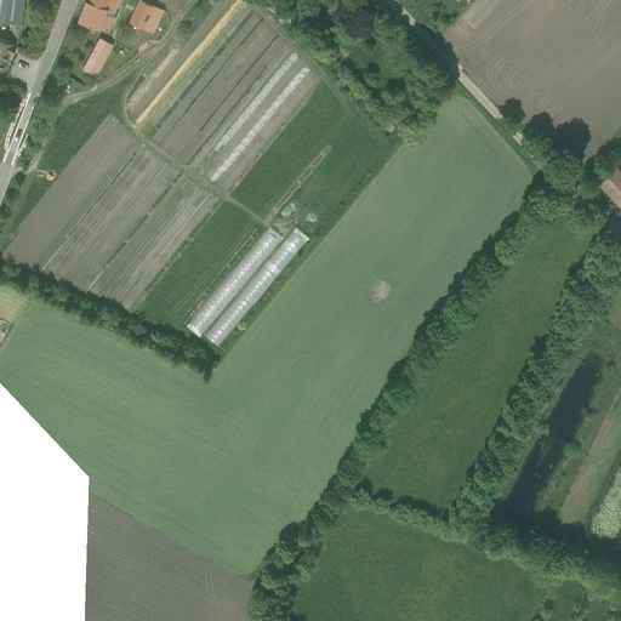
[(0,0),(0,21),(22,23),(24,0),(0,0)]
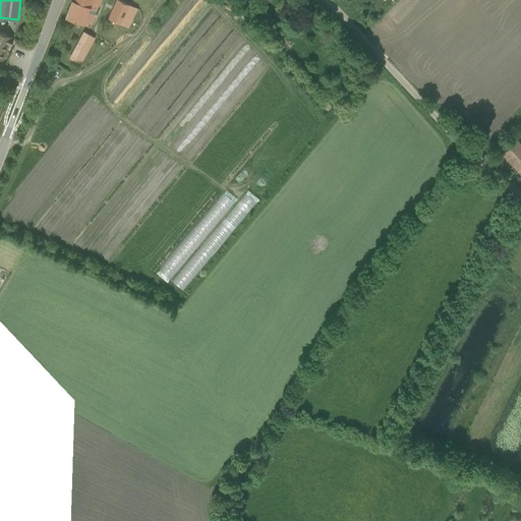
[(71,0),(65,18),(90,26),(100,0),(71,0)]
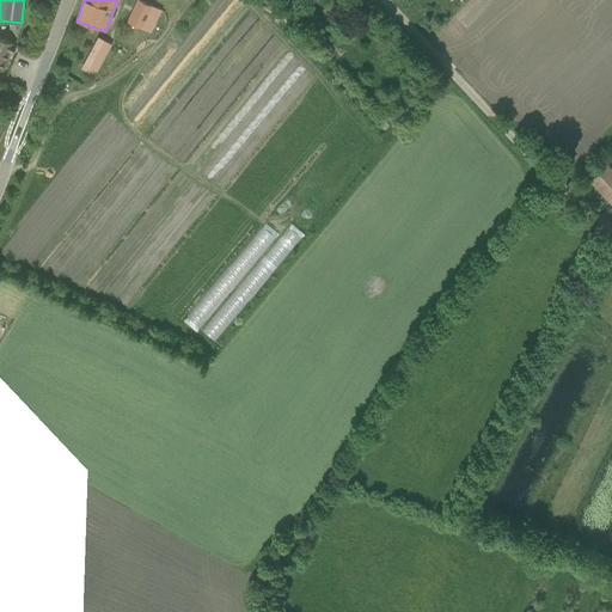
[(136,0),(127,20),(151,32),(160,11),(136,0)]
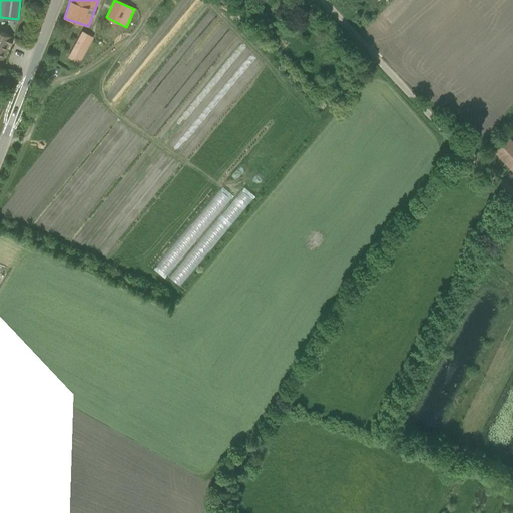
[(0,58),(3,60),(8,46),(10,46),(13,37),(0,32),(0,58)]
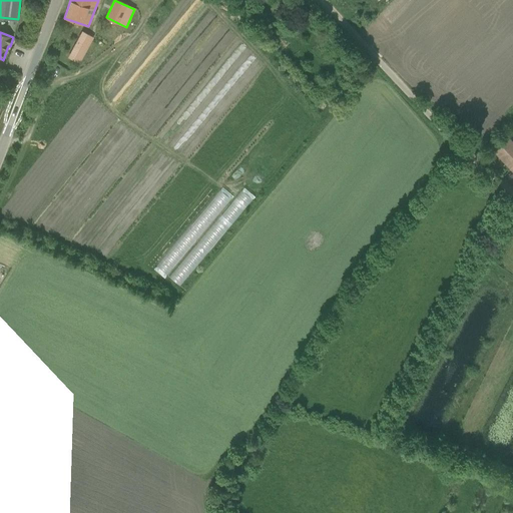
[(82,32),(68,57),(78,62),(86,48),(85,48),(87,45),(86,44),(90,37),(82,32)]
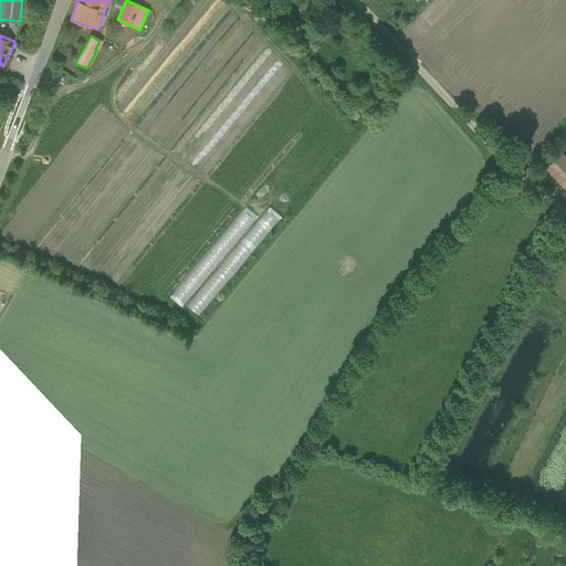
[(1,98),(10,102),(14,88),(7,86),(1,98)]
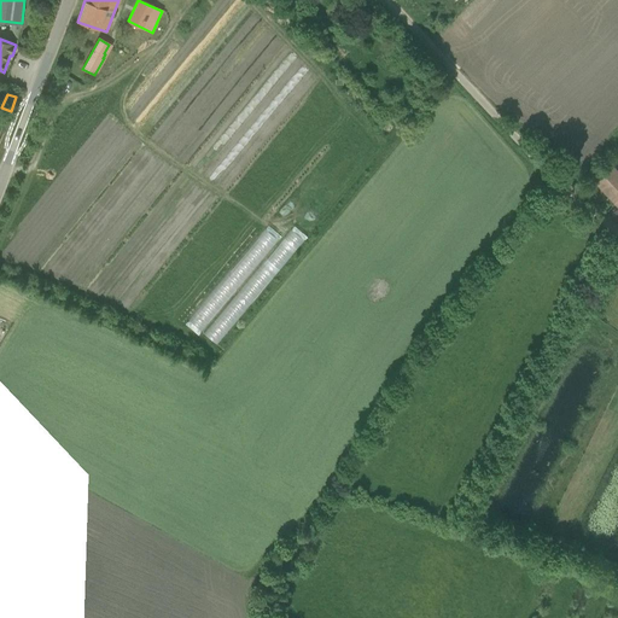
[(594,181),(617,205),(617,168),(613,163),(594,181)]
